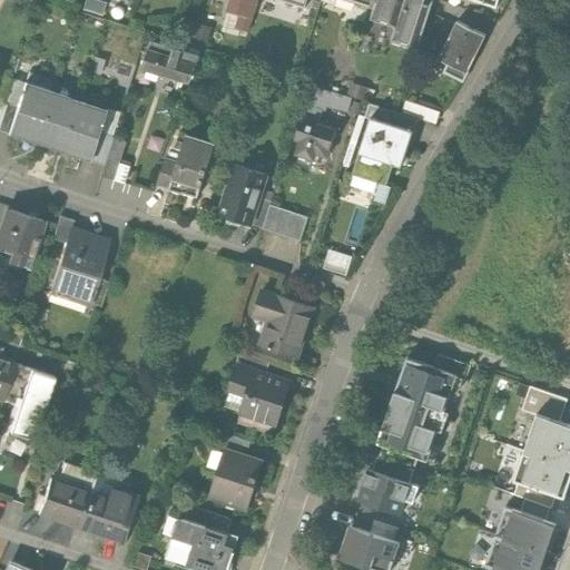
[(231,0),(227,12),(241,16),(236,29),(248,33),(257,0),(231,0)]
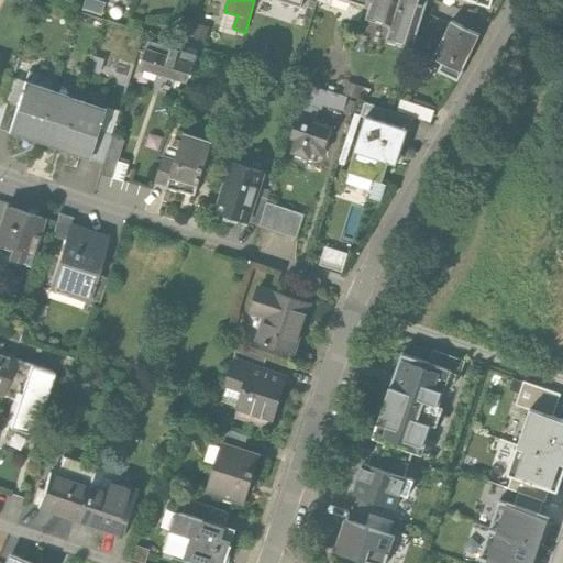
[(264,0),(300,11),(304,0),(264,0)]
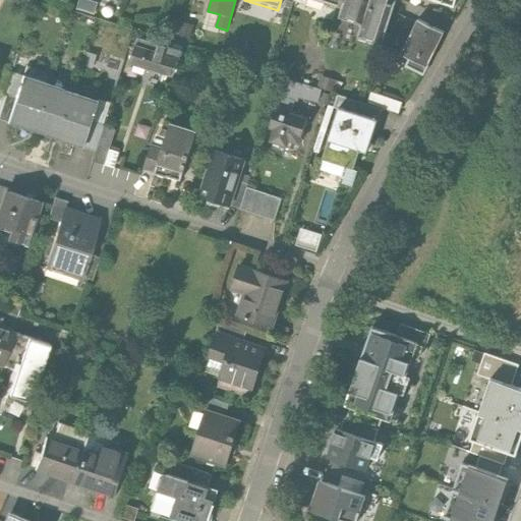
[(396,0),(346,0),(344,6),(341,16),(363,23),(359,36),(383,43),(396,0)]
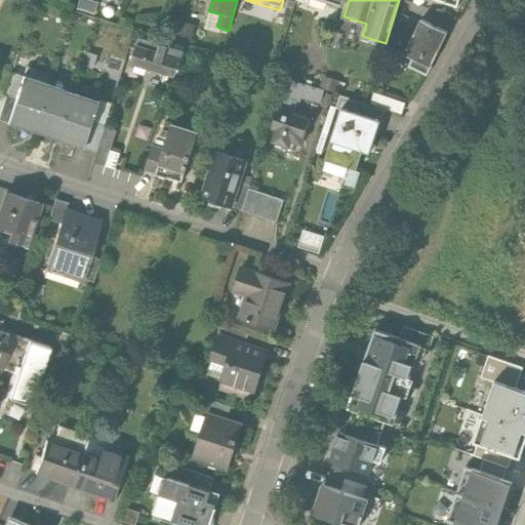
[(113,25),(118,10),(90,1),(86,15),(113,25)]
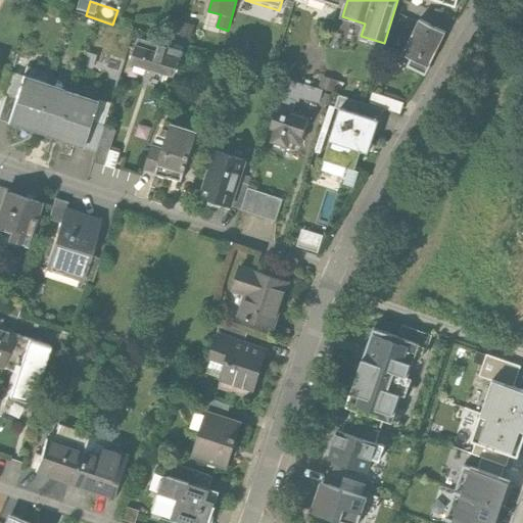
[(445,33),(420,19),(402,52),(412,56),(428,65),(445,33)]
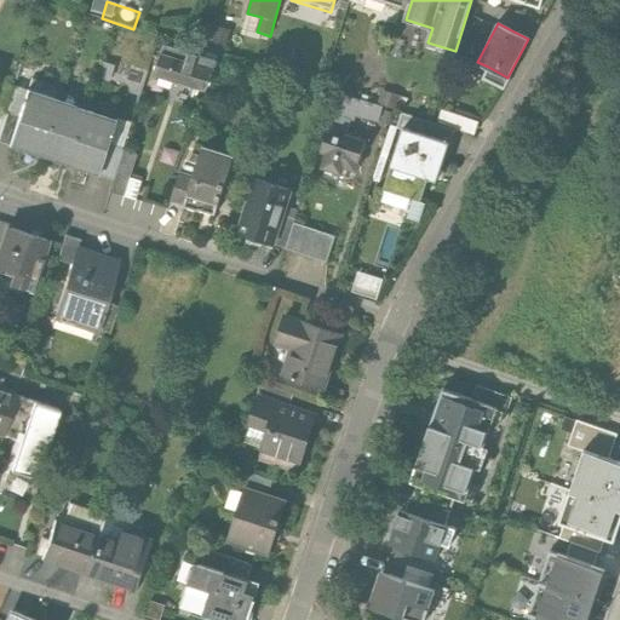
[(230,32),(213,26),(206,45),(224,51),(230,32)]
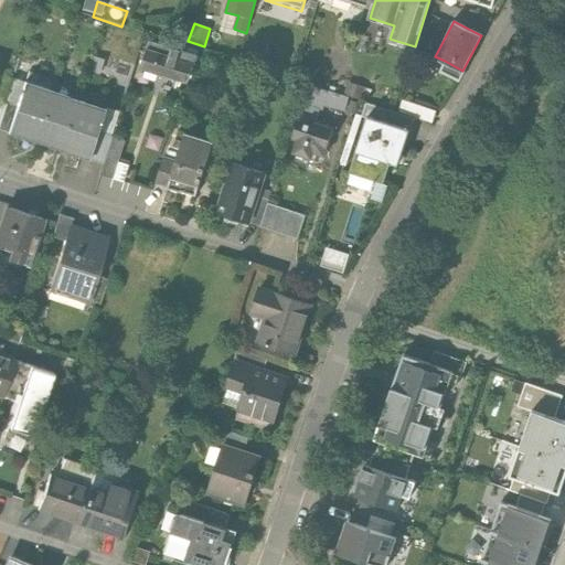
[(142,70),(190,84),(198,56),(151,42),(142,70)]
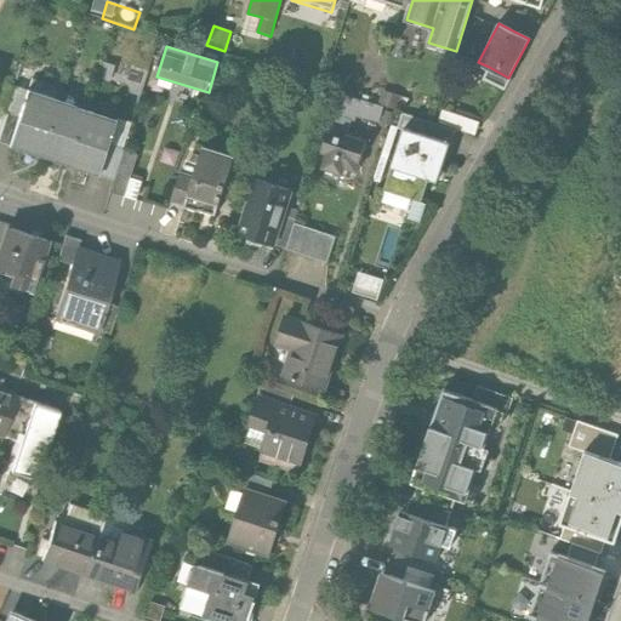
[(503,87),(508,78),(489,67),(484,78),(503,87)]
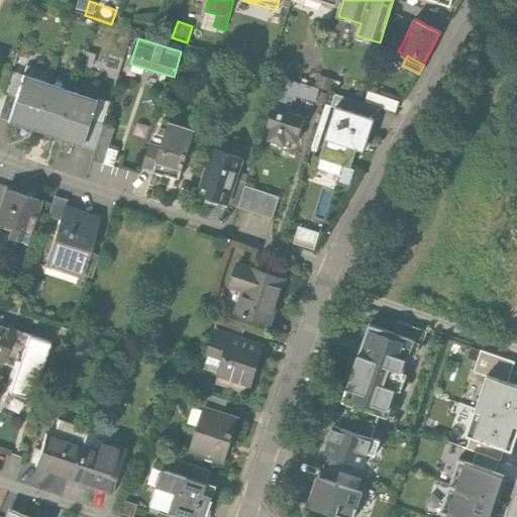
[(0,109),(0,119),(8,122),(23,77),(12,73),(0,109)]
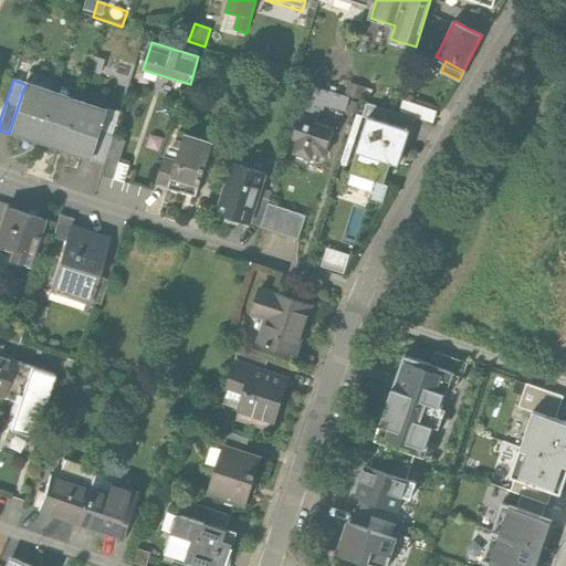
[(367,88),(349,82),(345,95),(363,102),(367,88)]
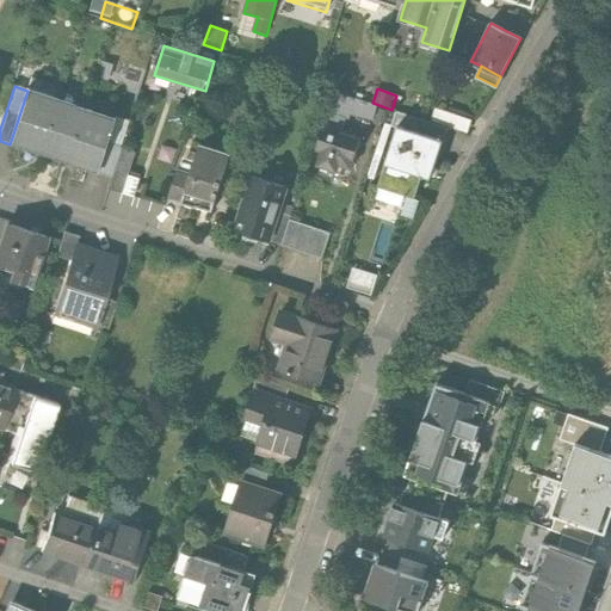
[(10,144),(39,154),(57,100),(28,91),(10,144)]
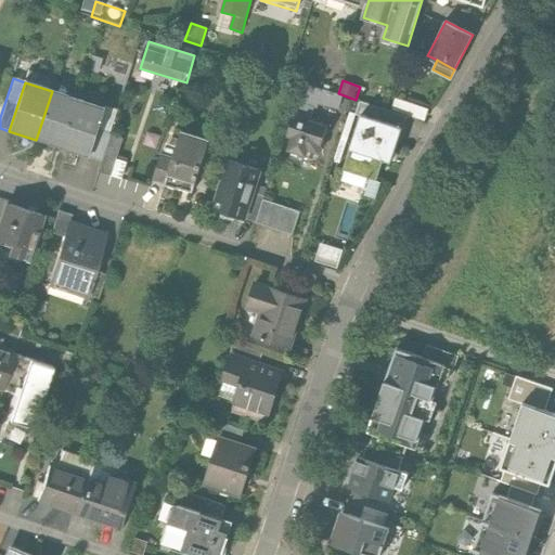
[(344,97),(301,82),(296,101),(297,102),(314,107),(318,108),(319,104),(339,111),(344,97)]
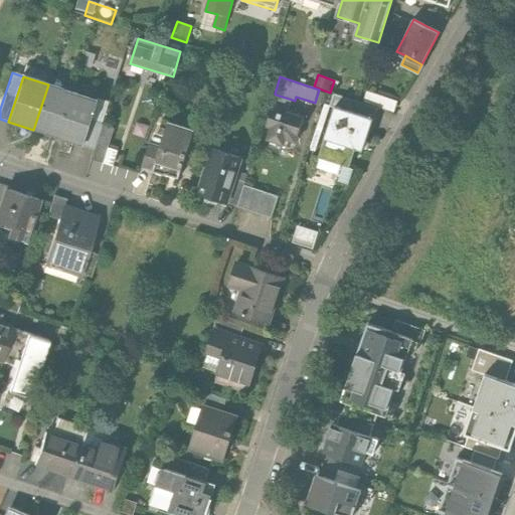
[(33,130),(58,138),(72,93),(48,84),(33,130)]
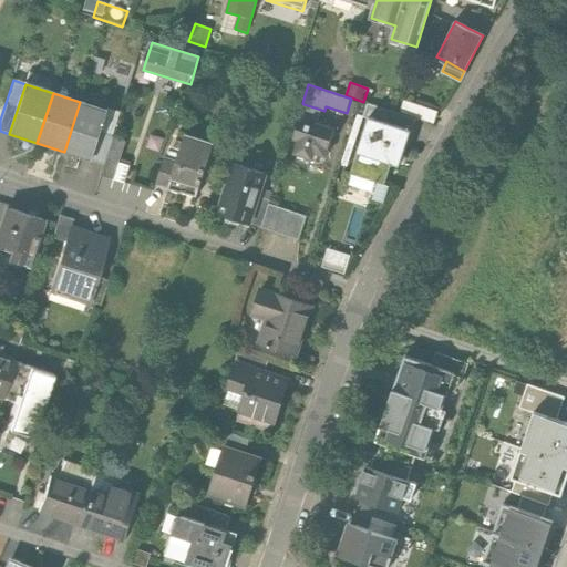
[(107,110),(80,102),(64,152),(92,161),(107,110)]
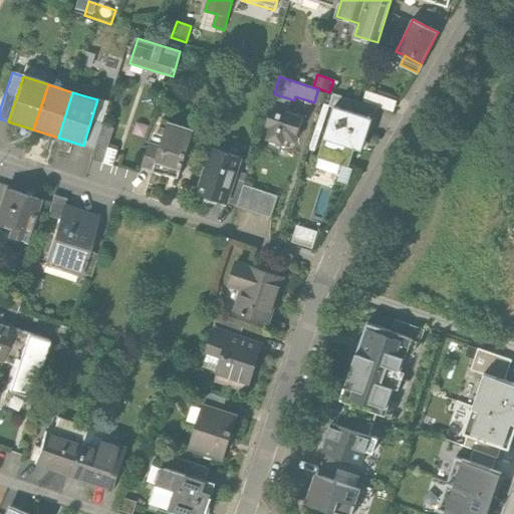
[(329,105),(334,107),(372,119),(376,107),(333,93),(329,105)]
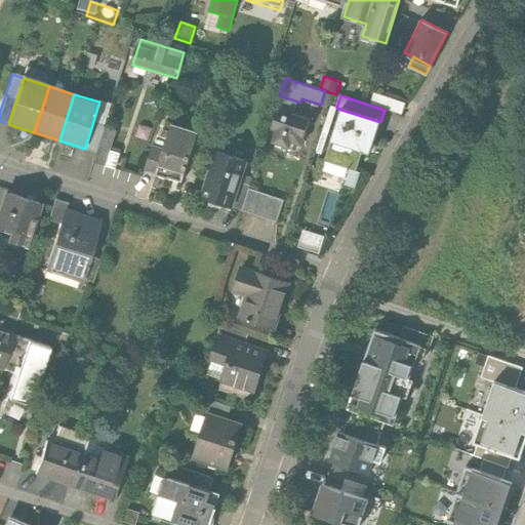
[(281,96),(277,109),(293,114),(297,102),(281,96)]
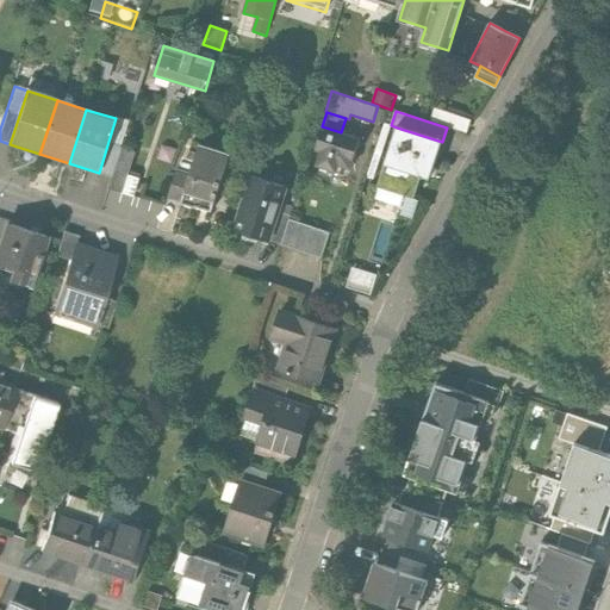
[(129,123),(116,118),(99,173),(112,176),(122,147),(129,123)]
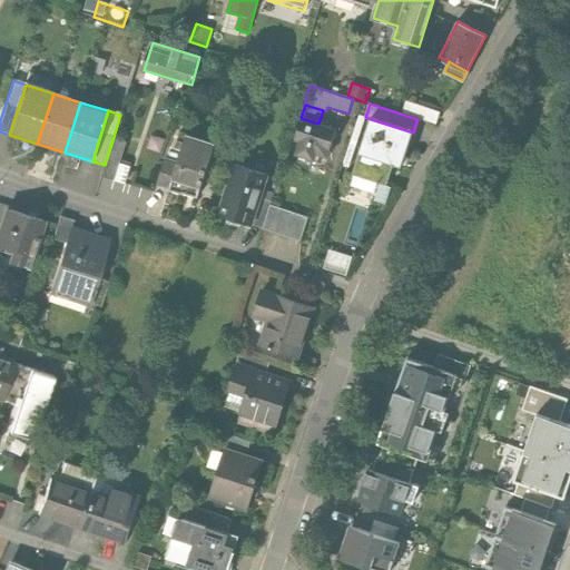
[(336,130),(318,124),(301,118),(294,139),(302,143),(297,155),(315,160),(316,154),(326,157),(336,130)]
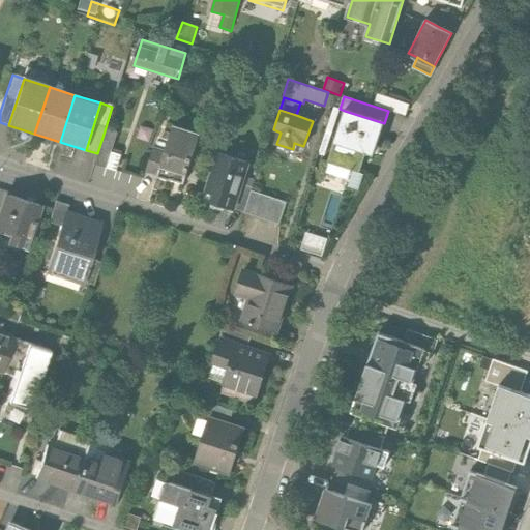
[(384,123),(345,111),(328,162),(360,172),(366,152),(375,154),(384,123)]
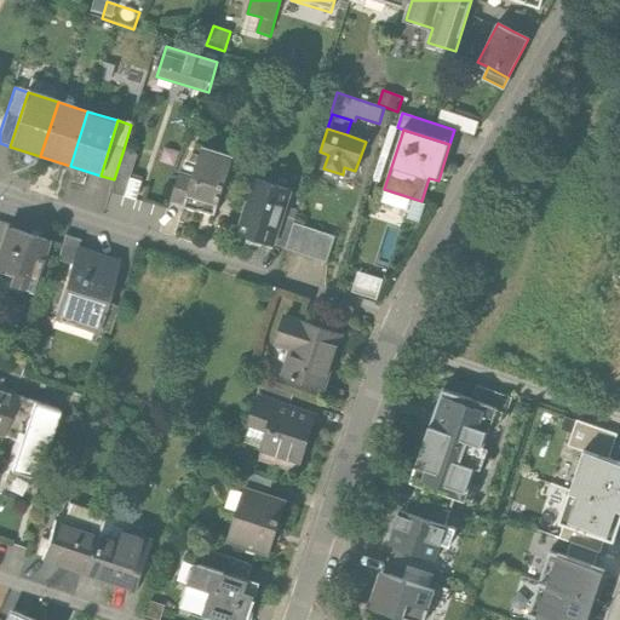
[(236,158),(205,147),(195,178),(181,173),(171,201),(216,216),(222,199),(233,166),(236,158)]
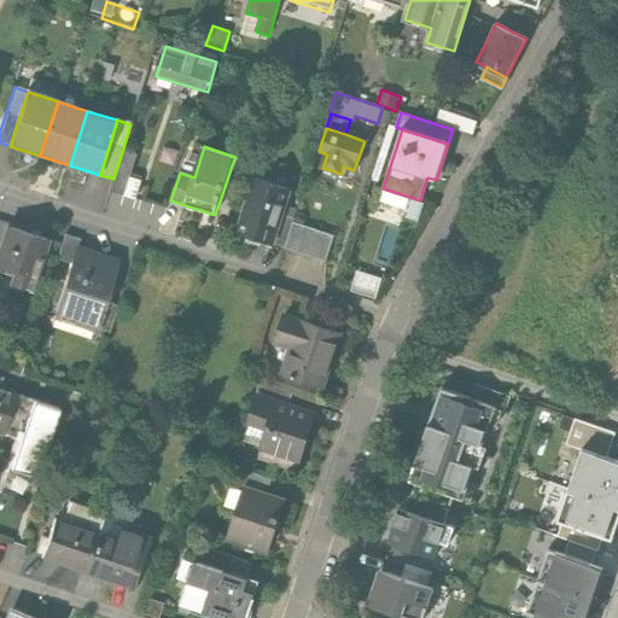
[(136,153),(123,149),(114,179),(101,215),(126,222),(133,200),(123,197),(136,153)]
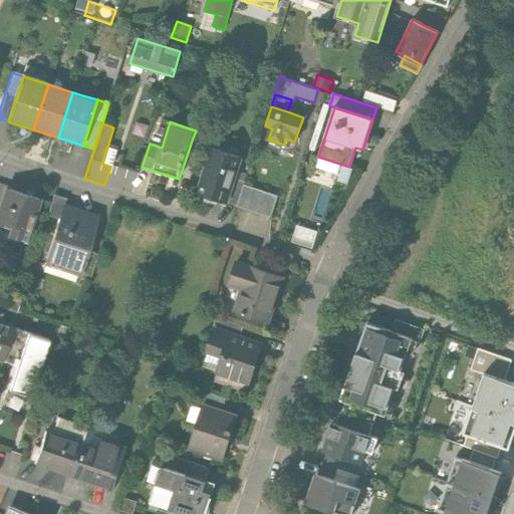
[(203,142),(193,138),(184,165),(194,169),(203,142)]
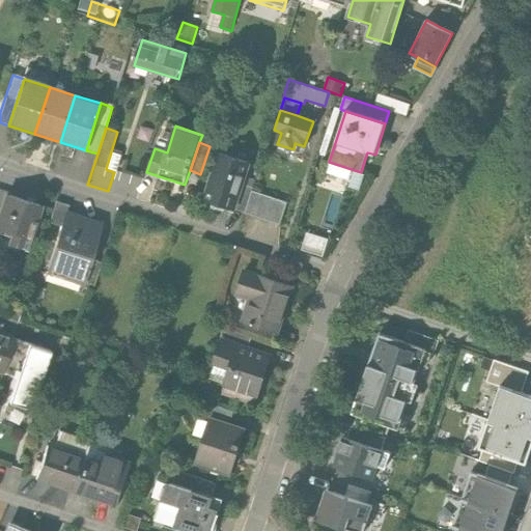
[(251,164),(219,152),(213,171),(215,172),(205,200),(235,210),(249,169),(251,164)]
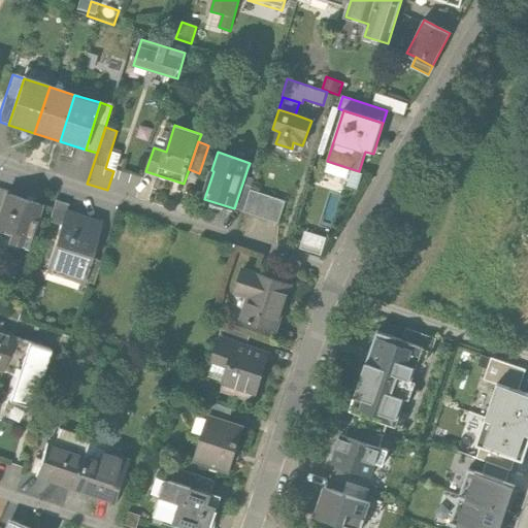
[(258,171),(248,168),(234,208),(278,224),(286,202),(251,190),(258,171)]
